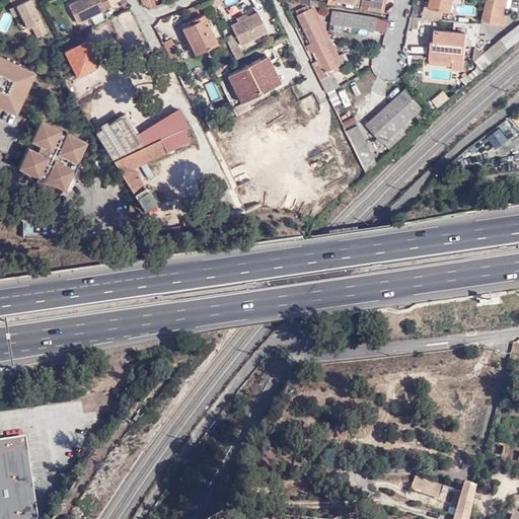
[(9,0),(12,5),(9,7),(14,16),(20,13),(27,27),(30,25),(36,36),(47,31),(30,0),(9,0)]
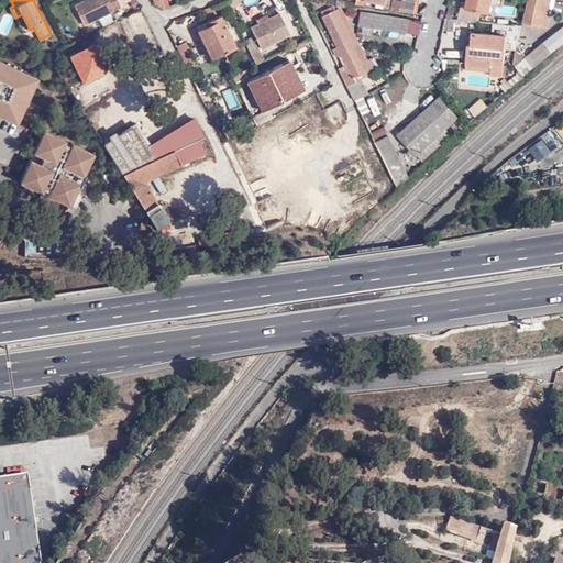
[(86,0),(75,6),(84,25),(121,7),(118,0),(86,0)]
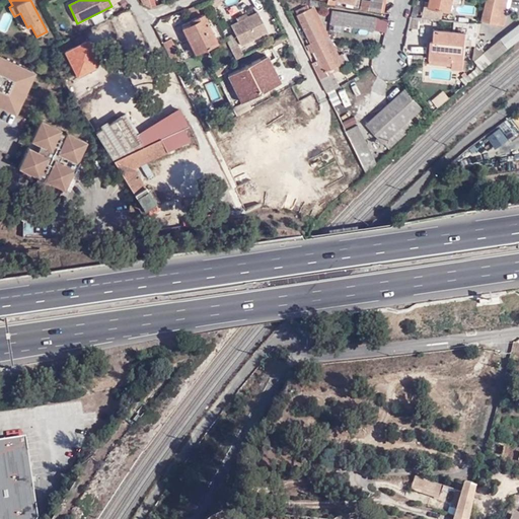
[(383,0),(370,0),(370,2),(362,1),(361,8),(381,12),(383,0)]
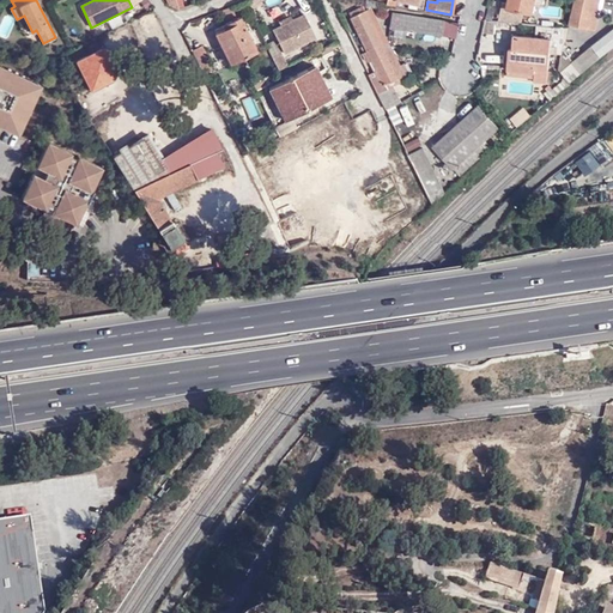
[(497,20),(521,23),(525,11),(533,13),(534,4),(545,6),(546,0),(509,0),(509,2),(502,1),(497,20)]
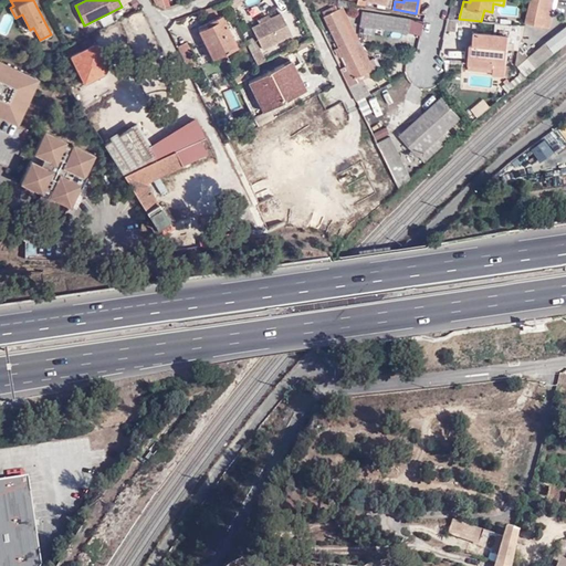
[(549,14),(553,0),(531,0),(526,22),(549,28),(553,16),(549,14)]
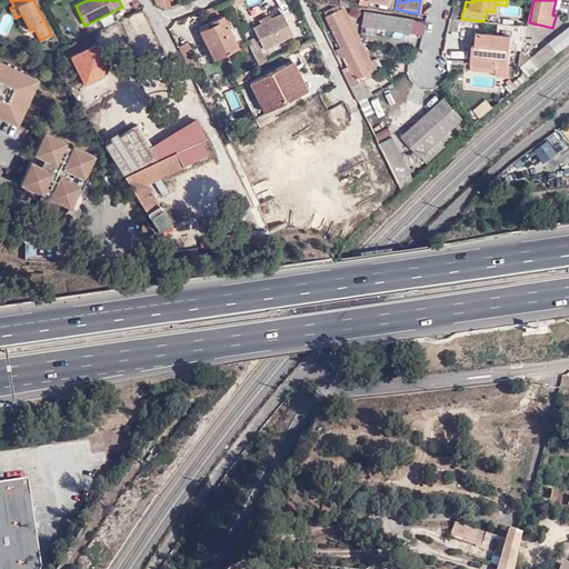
[(367,96),(372,92),(366,79),(360,82),(358,77),(367,72),(370,70),(366,60),(370,58),(361,40),(357,43),(340,9),(337,5),(325,10),(339,41),(335,42),(340,53),(345,51),(351,63),(342,67),(359,100),(367,96)]
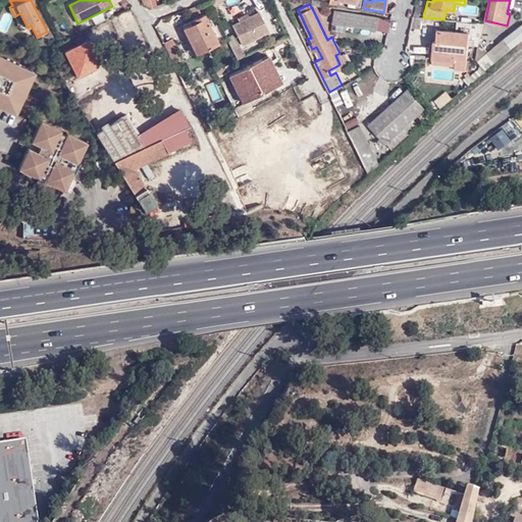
[(197,6),(188,9),(192,16),(201,12),(197,6)]
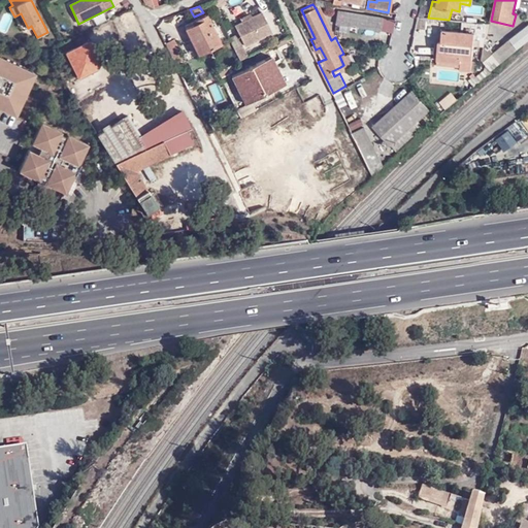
[(331,40),(335,37),(320,6),(316,8),(331,40)]
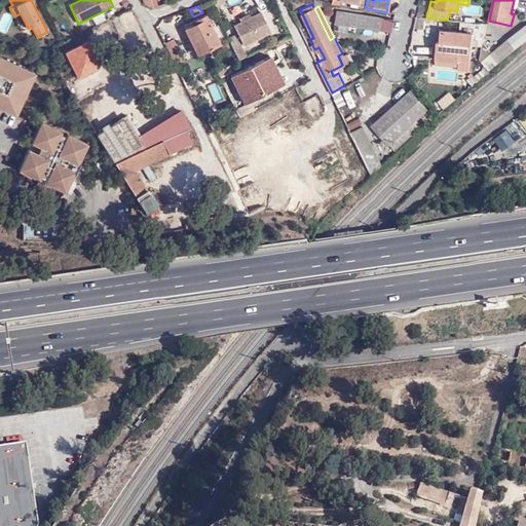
[(276,19),(270,7),(262,11),(262,10),(253,15),(251,12),(240,16),(242,21),(235,25),(246,44),(272,31),(268,23),(276,19)]
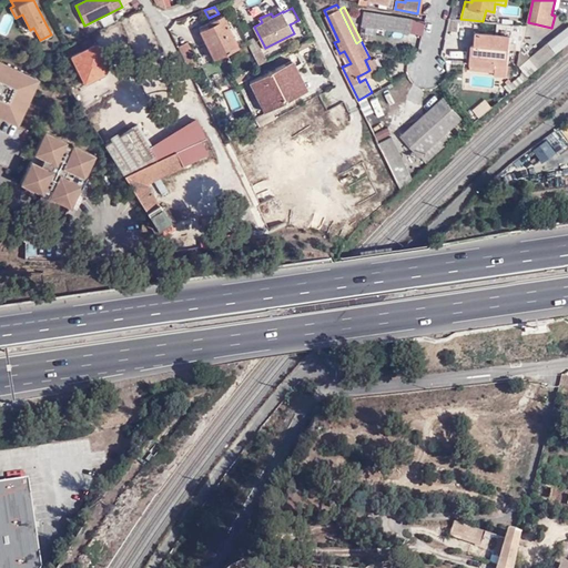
[(413,18),(365,11),(363,24),(411,31),(413,18)]
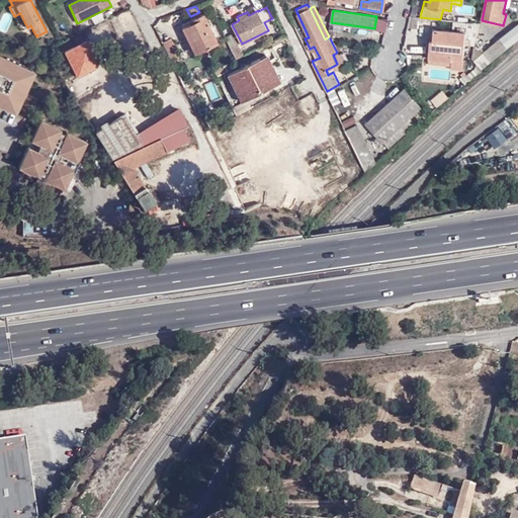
[(203,13),(190,19),(191,23),(183,27),(190,41),(195,40),(200,51),(218,42),(203,13)]
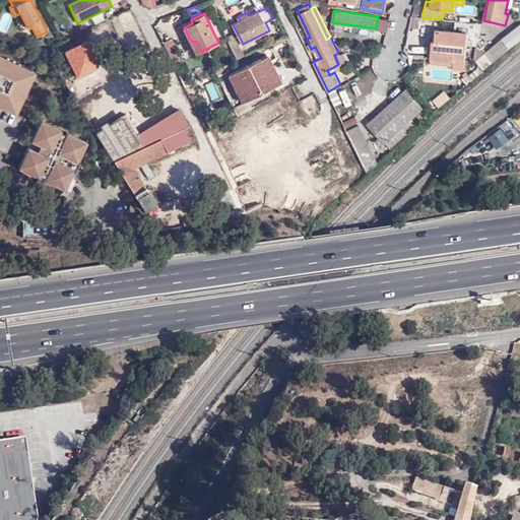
[(100,14),(90,18),(93,25),(102,21),(100,14)]
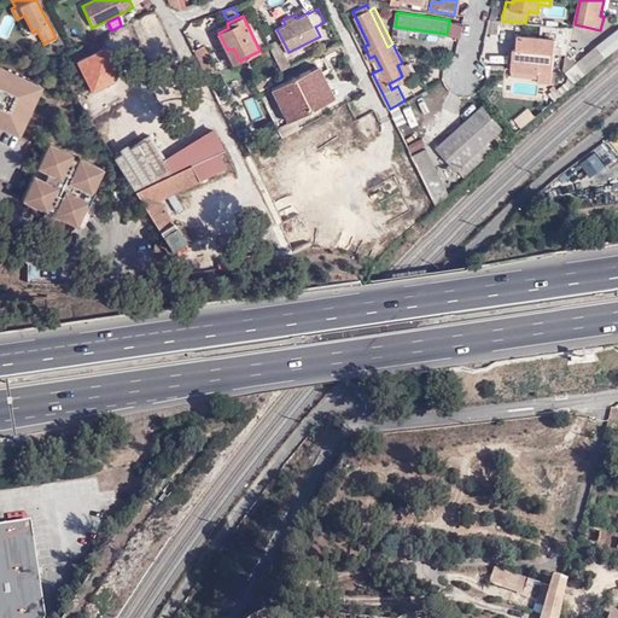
[(569,40),(572,28),(559,27),(558,39),(569,40)]
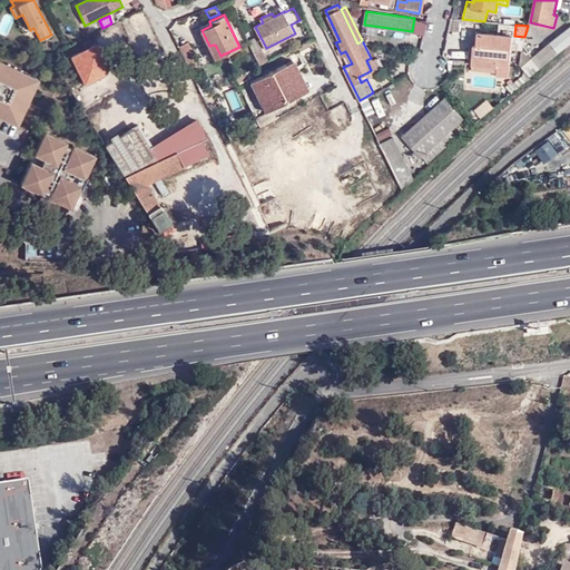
[(558,53),(569,43),(569,27),(549,43),(558,53)]
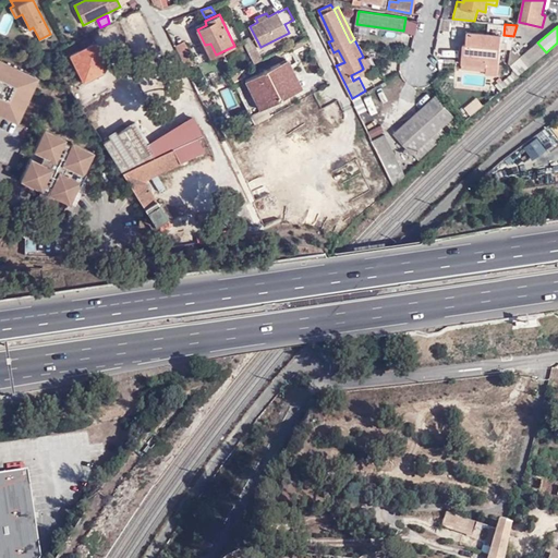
[(468,31),(465,44),(466,44),(465,58),(487,61),(486,67),(486,73),(497,74),(501,35),(468,31)]
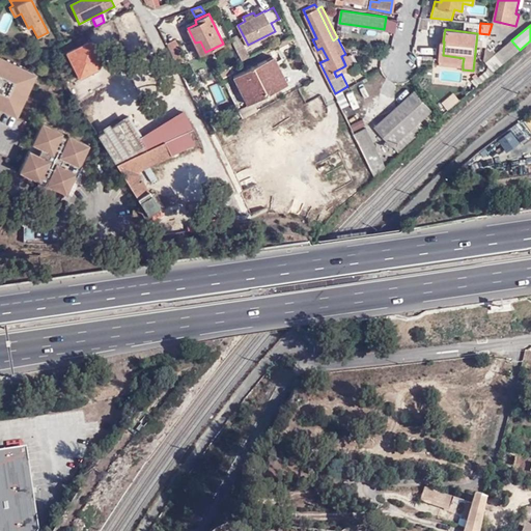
[(232,37),(243,58),(250,55),(239,34),(232,37)]
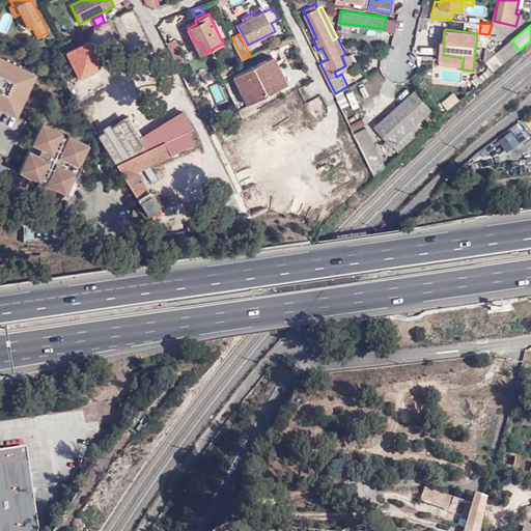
[(290,35),(276,43),(278,47),(292,39),(290,35)]
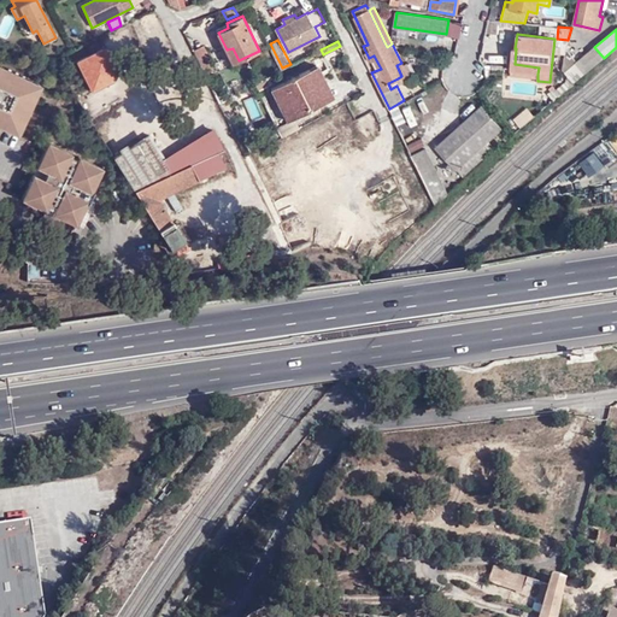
[(194,51),(205,72),(215,68),(204,46),(194,51)]
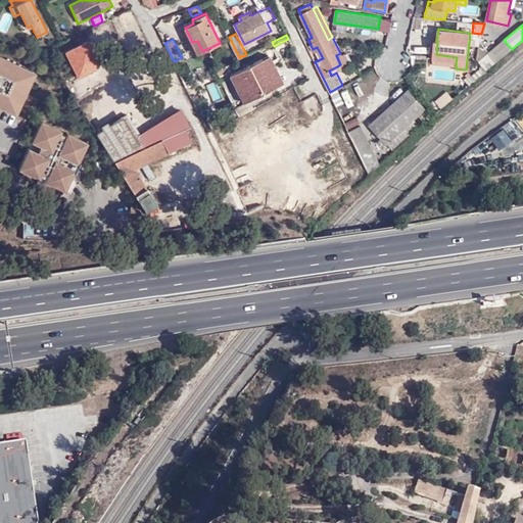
[(66,51),(79,76),(94,68),(98,62),(97,58),(88,40),(66,51)]
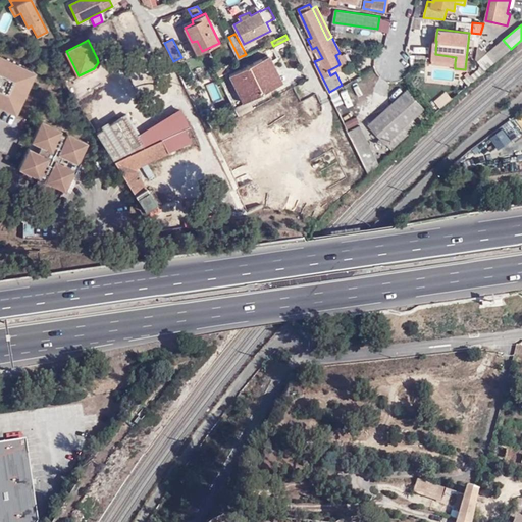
[(477,60),(485,70),(510,50),(503,40),(477,60)]
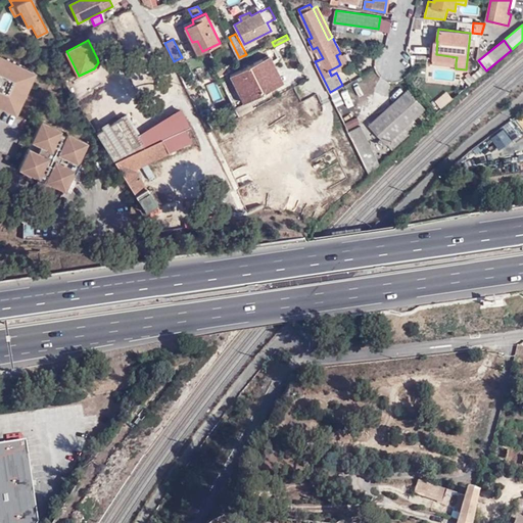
[(437,41),(436,41),(435,41),(432,59),(456,62),(457,57),(436,54),(437,41)]
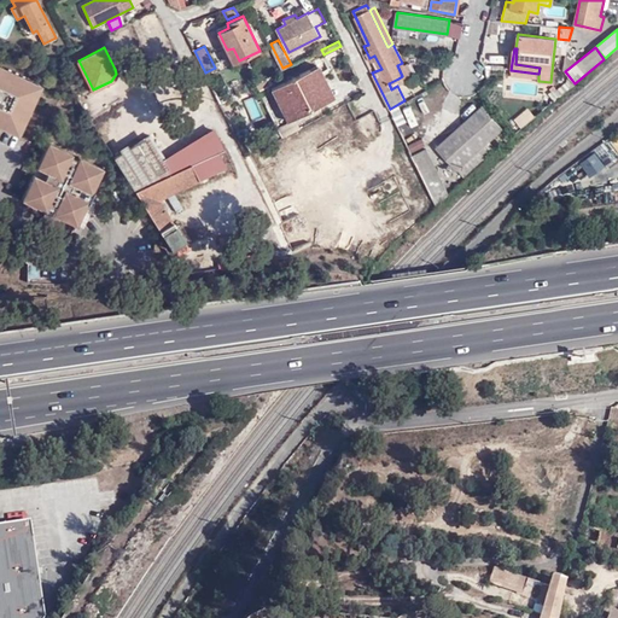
[(402,76),(398,79),(401,85),(415,77),(408,64),(403,65),(402,63),(397,65),(402,76)]
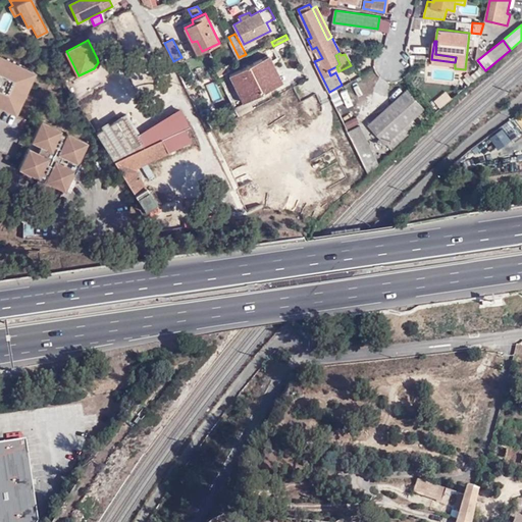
[(34,72),(0,56),(0,105),(15,112),(34,72)]
